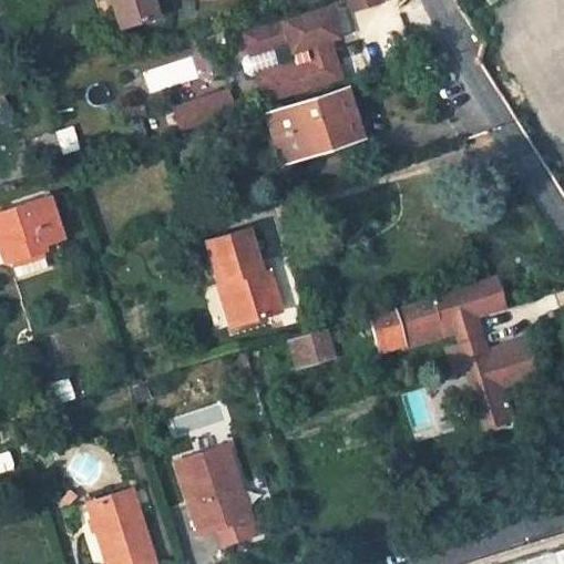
[(4,0),(0,0),(0,20),(11,18),(4,0)]
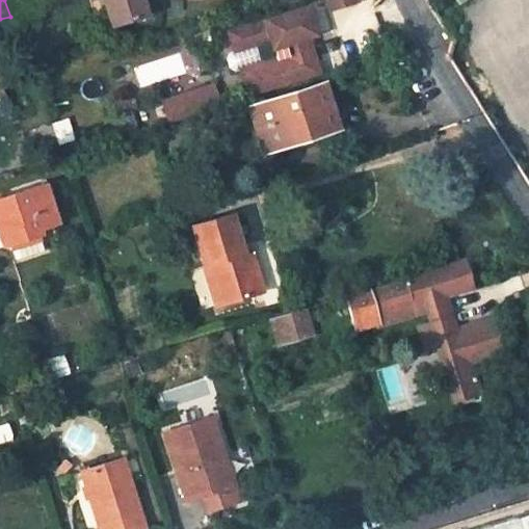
[(103,0),(104,2),(113,27),(147,17),(140,0),(103,0)]
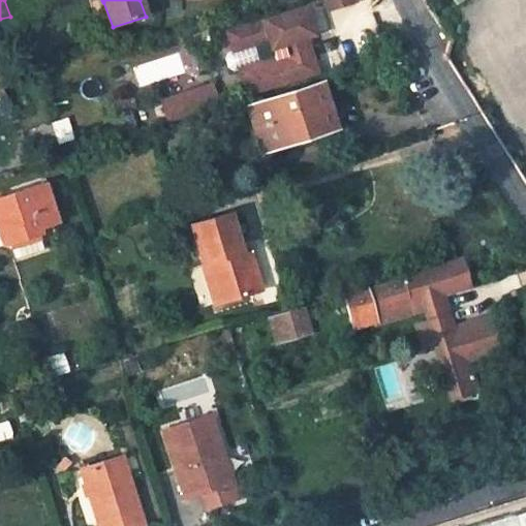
[(323,0),(328,10),(358,1),(357,0),(323,0)]
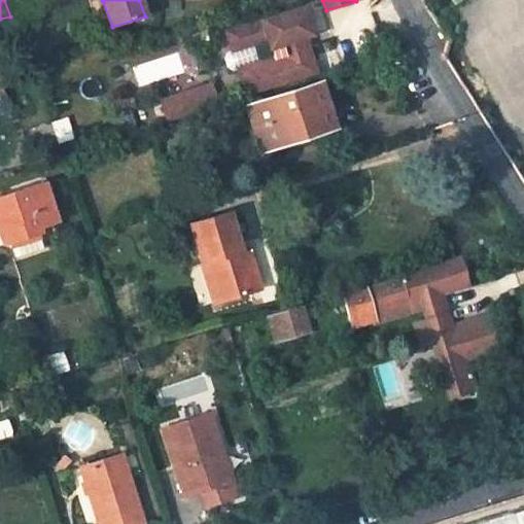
[(451,0),(457,9),(474,0),(451,0)]
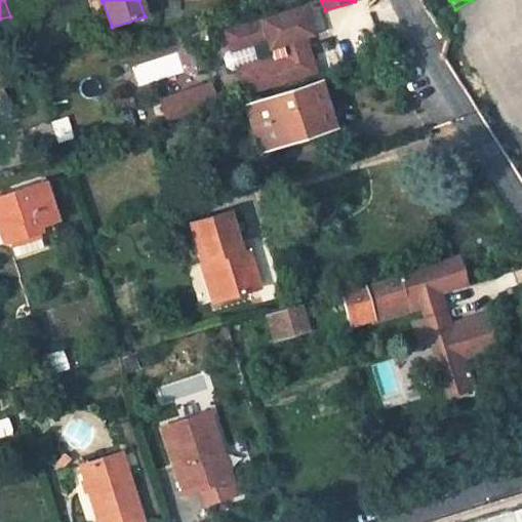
[(246,94),(318,73),(305,37),(312,34),(304,7),(227,32),(233,49),(227,52),(224,56),(228,68),(232,71),(239,69),(246,94)]
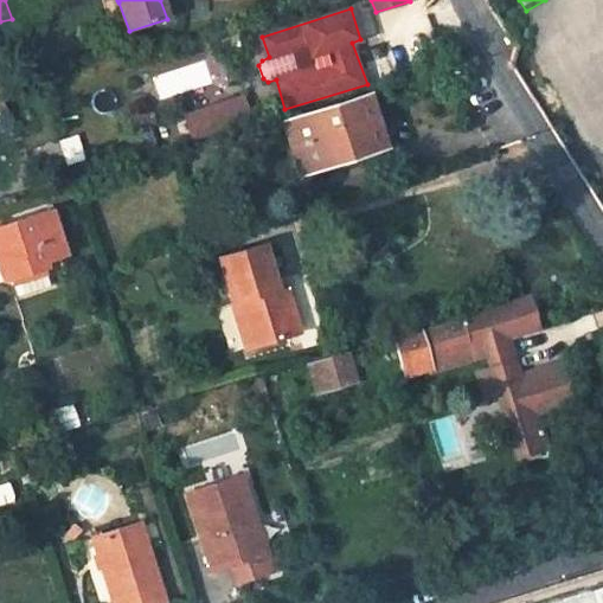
[(369,97),(286,122),(301,174),(386,149),(369,97)]
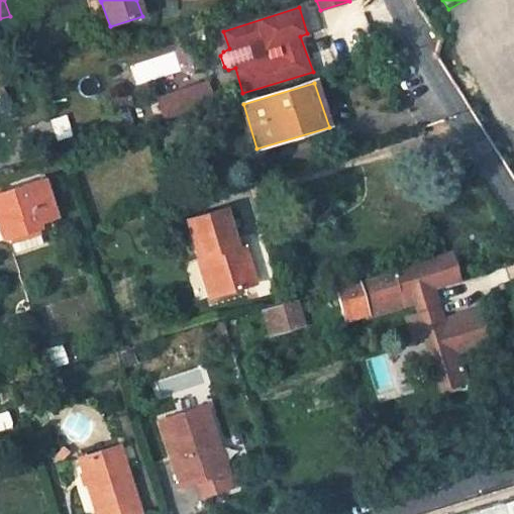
[(164,118),(217,111),(213,86),(160,94),(164,118)]
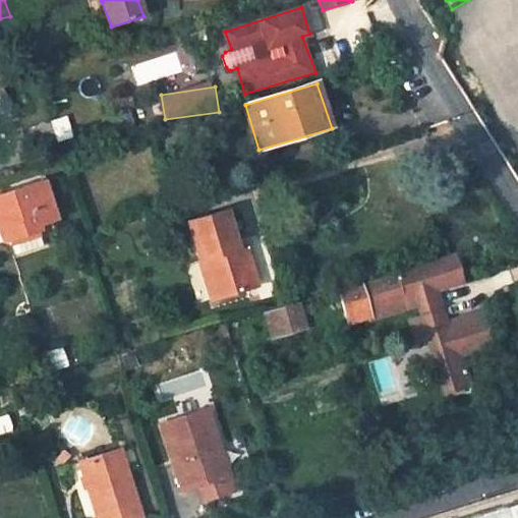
[(51,120),(35,125),(41,147),(57,141),(51,120)]
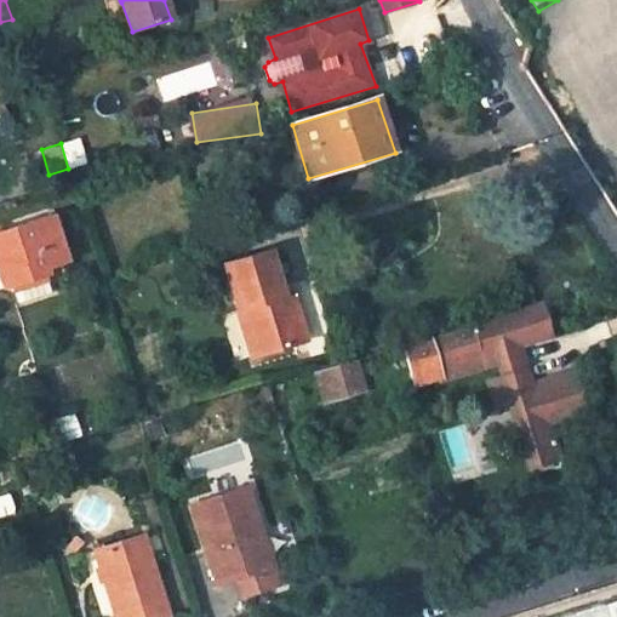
[(49,273),(47,267),(68,260),(53,216),(0,233),(0,260),(4,260),(12,284),(49,273)]
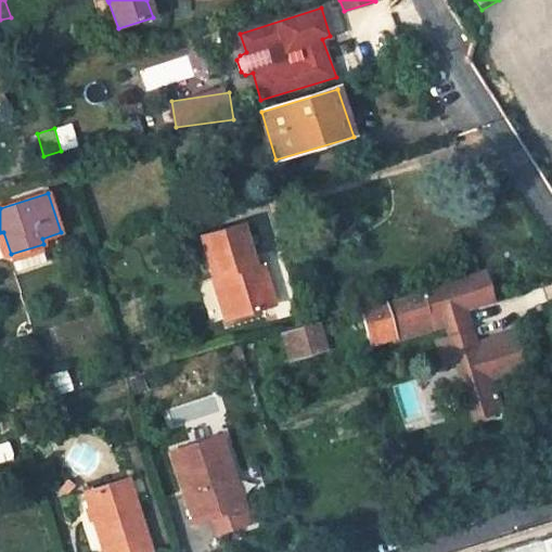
[(247,223),(206,235),(218,276),(226,272),(240,316),(281,305),(268,260),(260,262),(247,223)]
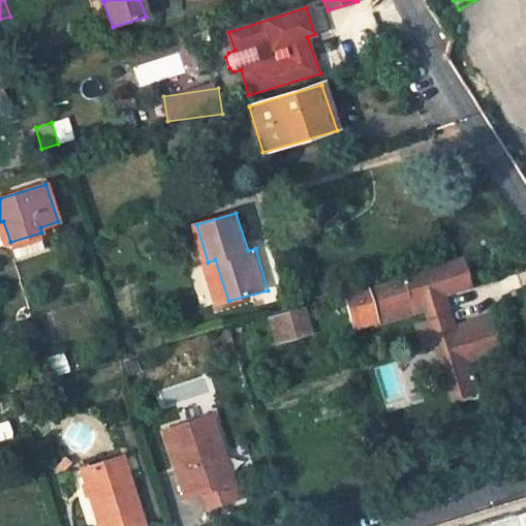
[(0,221),(0,245),(10,242),(3,221),(0,221)]
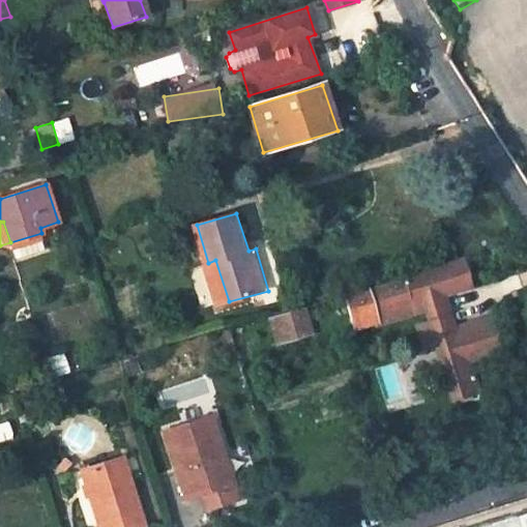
[(41,233),(10,242),(13,251),(45,240),(41,233)]
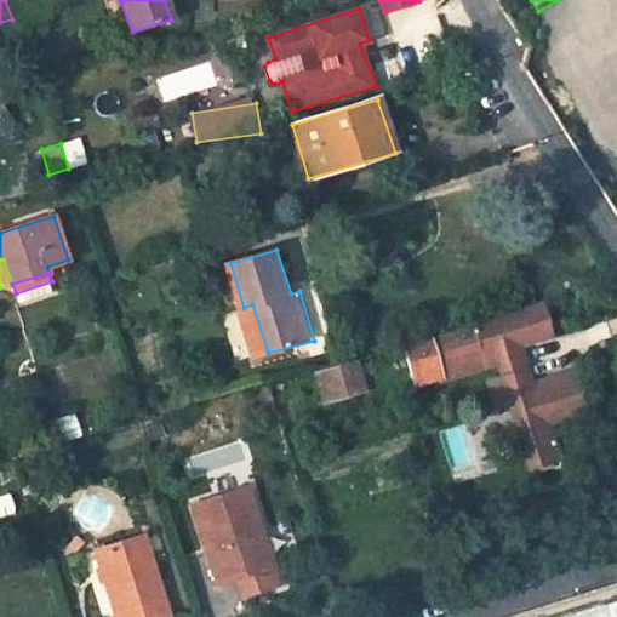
[(543,303),(548,316),(554,314),(549,301),(543,303)]
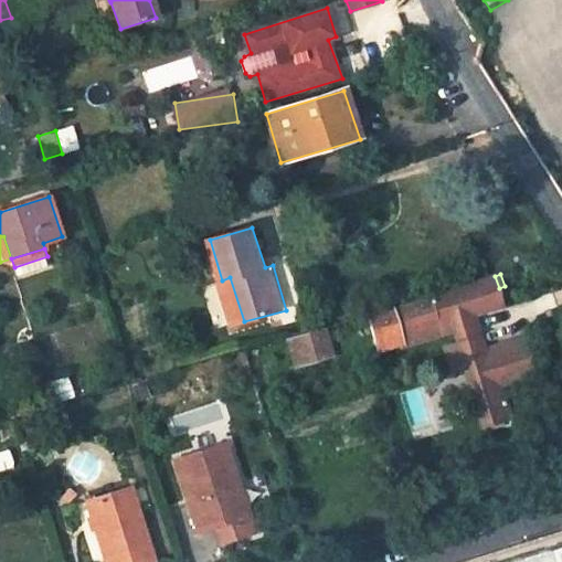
[(392,309),(371,316),(382,350),(402,343),(403,347),(455,329),(459,343),(447,348),(454,370),(470,364),(476,381),(470,383),(484,426),(511,417),(500,386),(536,374),(523,339),(486,351),(480,336),(478,337),(475,326),(477,326),(474,316),(505,306),(499,288),(495,276),(453,289),(454,293),(393,313),(392,309)]
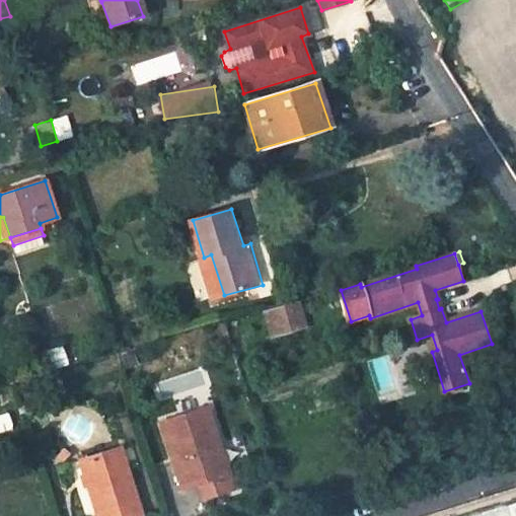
[(211,254),(204,258),(215,297),(224,295),(211,254)]
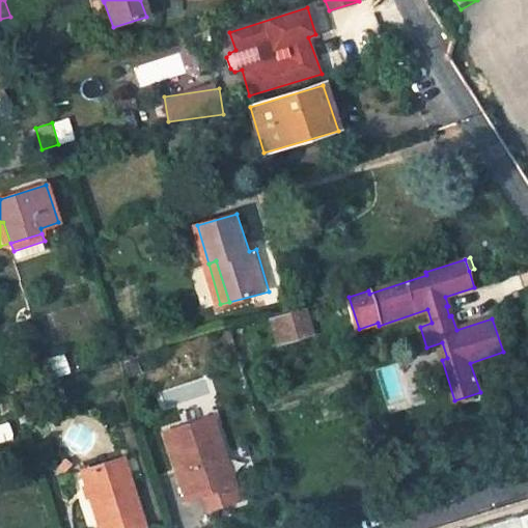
[(308,309),(271,321),(280,349),(316,337),(308,309)]
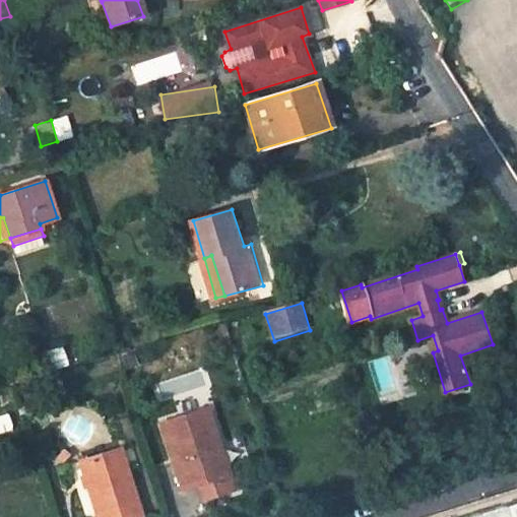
[(210,405),(164,419),(182,483),(199,478),(204,494),(235,485),(210,405)]
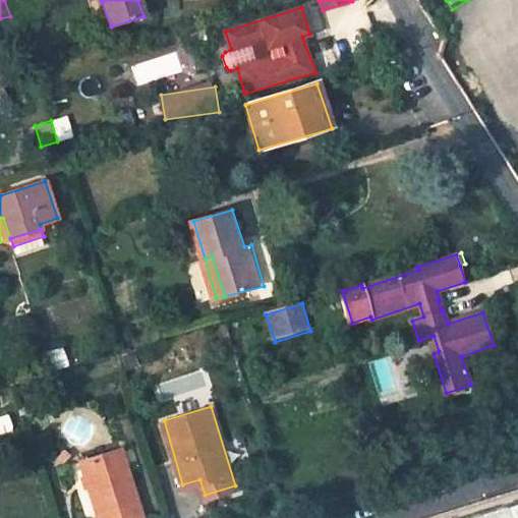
[(123,451),(81,463),(99,517),(142,517),(123,451)]
